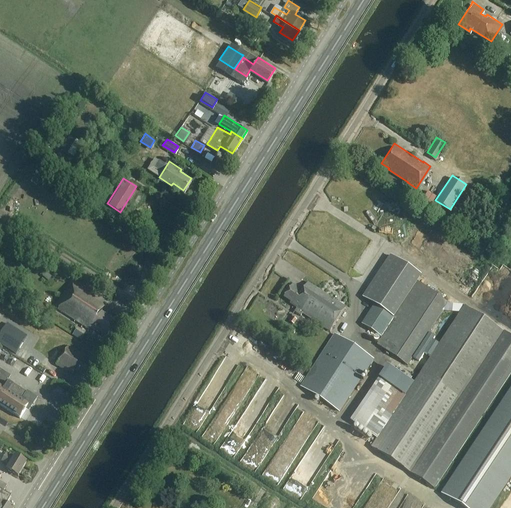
[(437,292),(416,279),(421,272),(389,252),(362,294),(373,301),(360,321),(377,332),(373,339),(408,361),(447,300),(436,293),(437,292)]
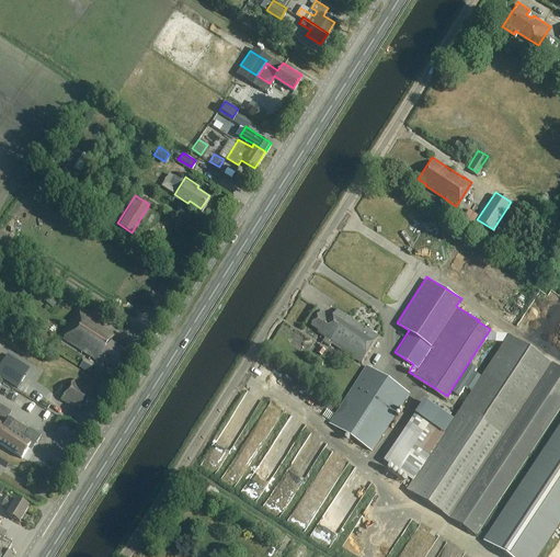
[(2,292),(0,295),(0,298),(10,305),(14,299),(2,292)]
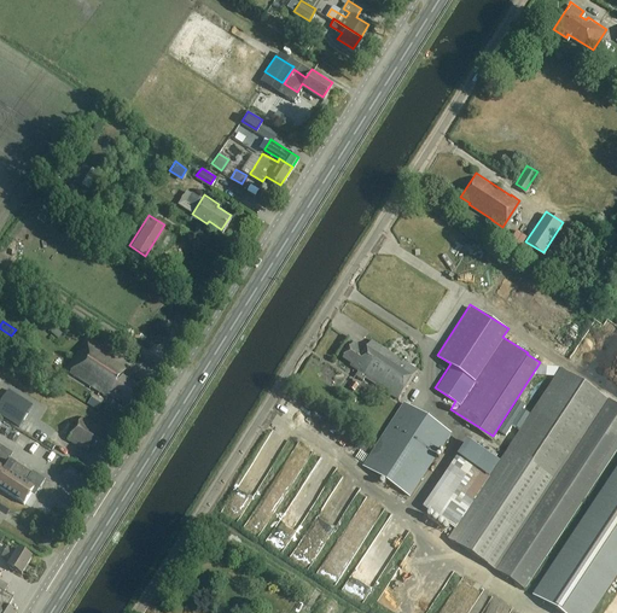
[(54,325),(51,331),(57,334),(60,330),(54,325)]
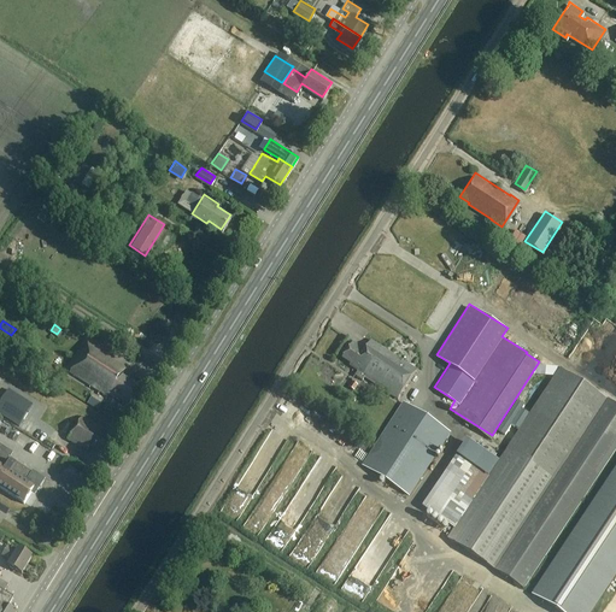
[(415,366),(369,336),(364,346),(352,339),(341,354),(353,363),(352,364),(357,368),(353,372),(361,377),(363,375),(397,395),(415,366)]
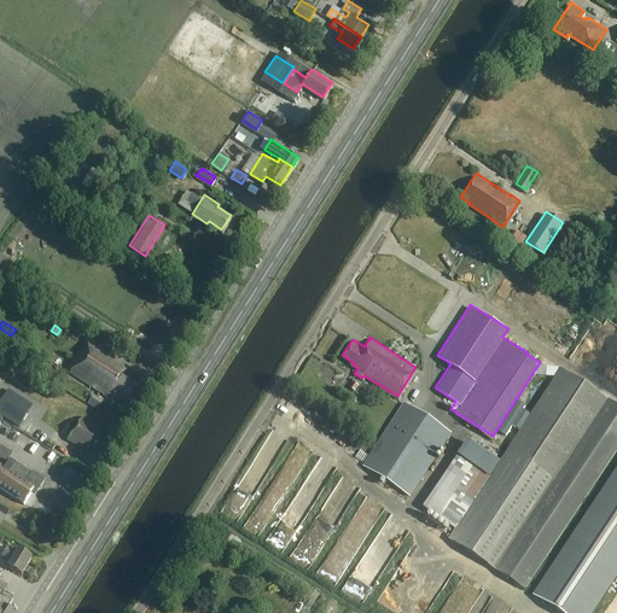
[(128,404),(140,385),(122,373),(128,363),(88,339),(69,371),(108,395),(110,392),(128,404)]
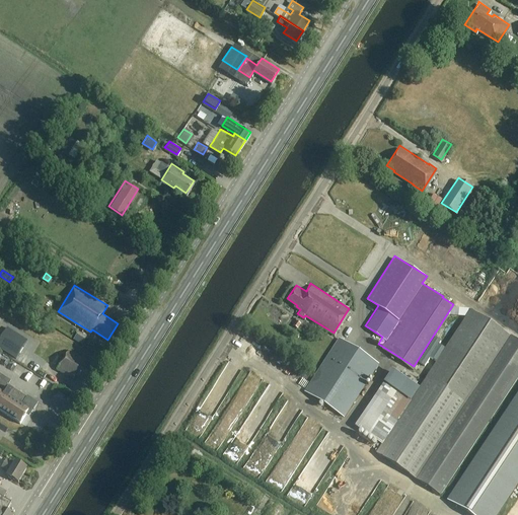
[(440,493),(517,374),(517,339),(469,307),(418,386),(392,369),(356,424),(381,441),(375,449),(440,493)]
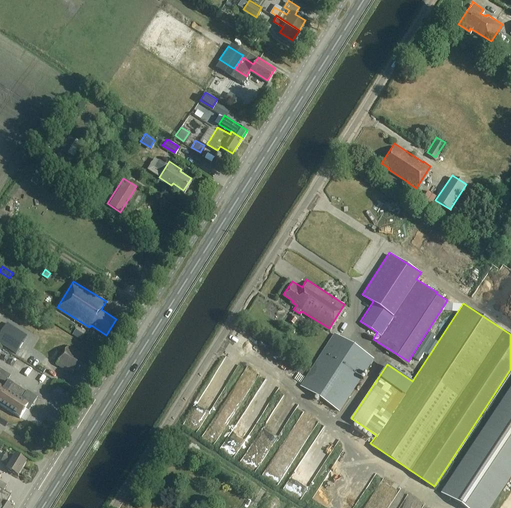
[(25,334),(6,321),(0,330),(0,344),(13,352),(25,334)]
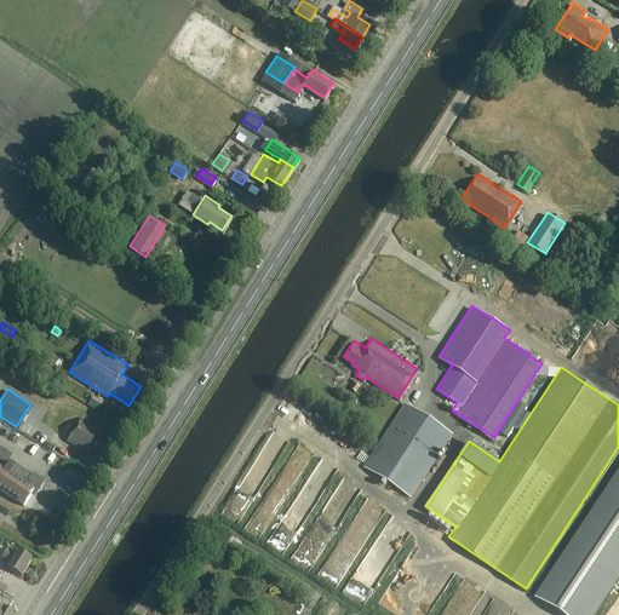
[(96,397),(91,403),(98,408),(102,401),(96,397)]
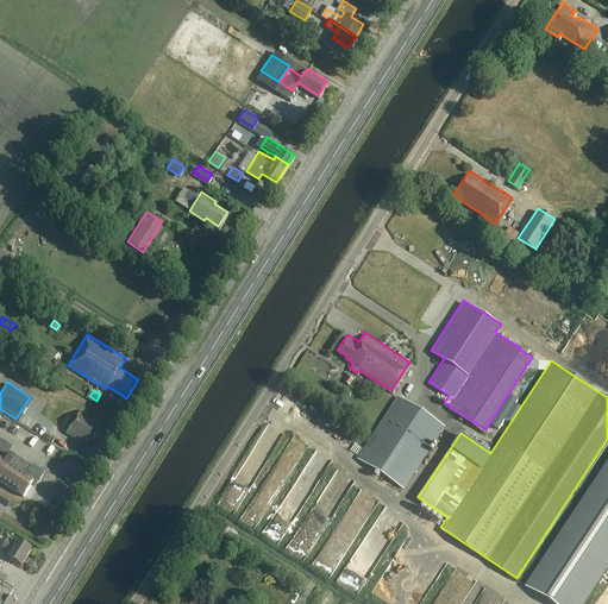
[(403,486),(444,425),(397,394),(357,455),(403,486)]
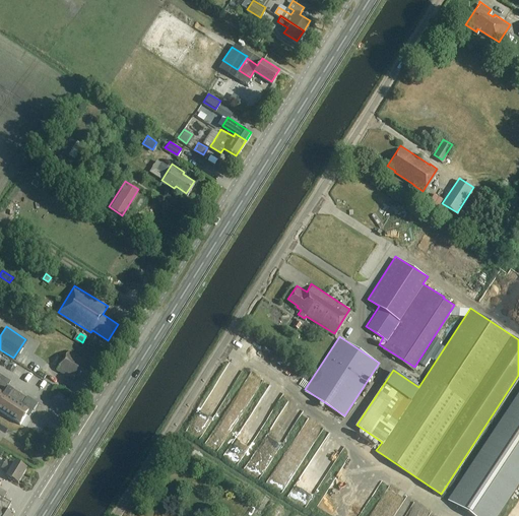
[(86,380),(93,368),(82,361),(84,358),(69,348),(56,368),(72,378),(74,373),(86,380)]
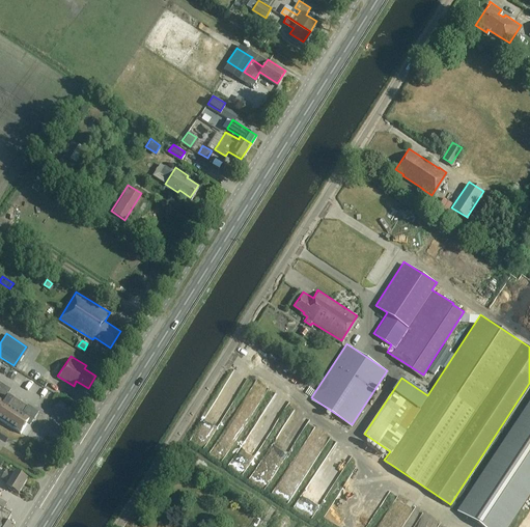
[(47,369),(40,378),(58,390),(64,382),(47,369)]
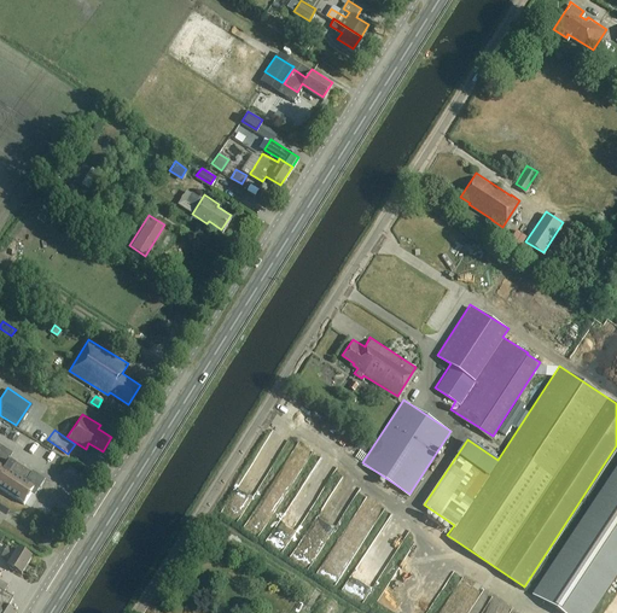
[(0,486),(23,501),(29,492),(30,490),(31,489),(34,491),(44,476),(31,467),(30,468),(9,455),(10,454),(4,450),(3,450),(5,445),(0,442),(0,486)]
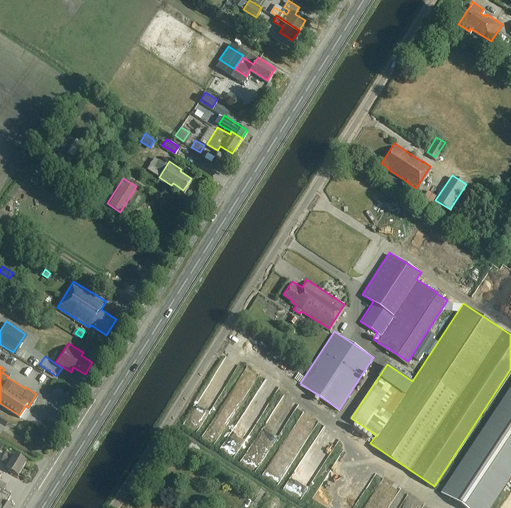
[(510,380),(439,490),(466,507),(487,507),(510,472),(510,380)]
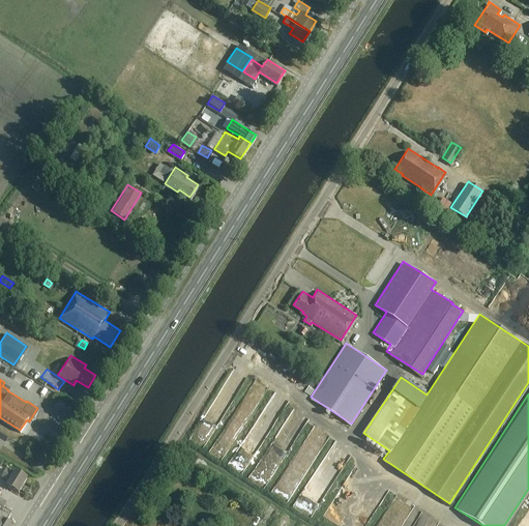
[(270,448),(275,439),(270,436),(265,445),(270,448)]
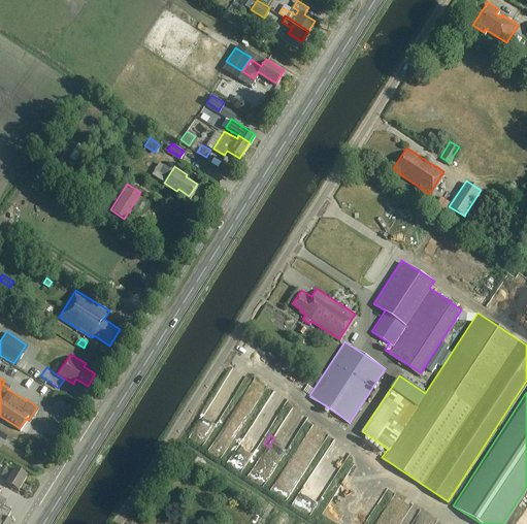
[(12,469),(5,465),(1,472),(8,477),(6,481),(18,489),(27,473),(15,466),(12,469)]
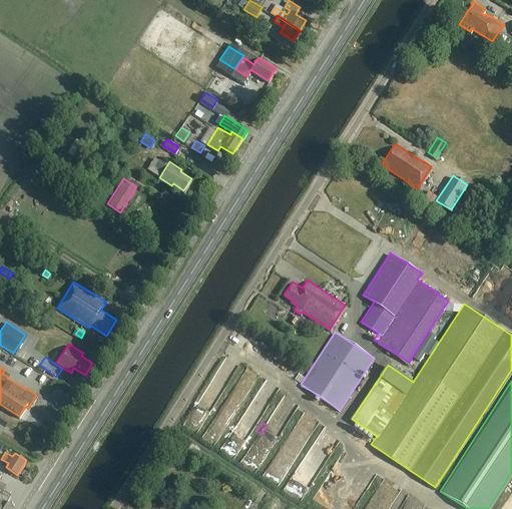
[(0,508),(10,508),(13,505),(6,501),(10,494),(3,489),(6,484),(0,481),(0,475),(0,508)]
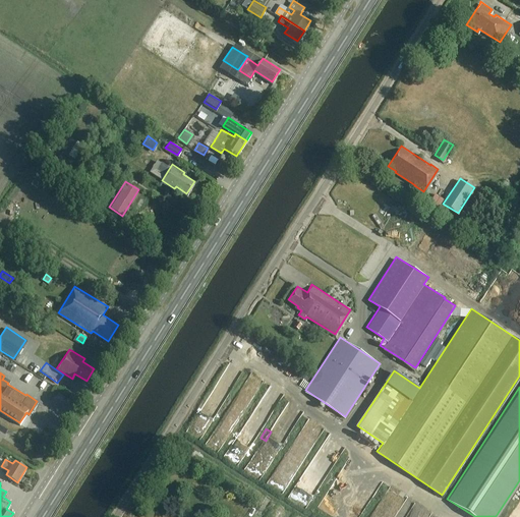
[(345,495),(339,498),(343,505),(348,502),(345,495)]
